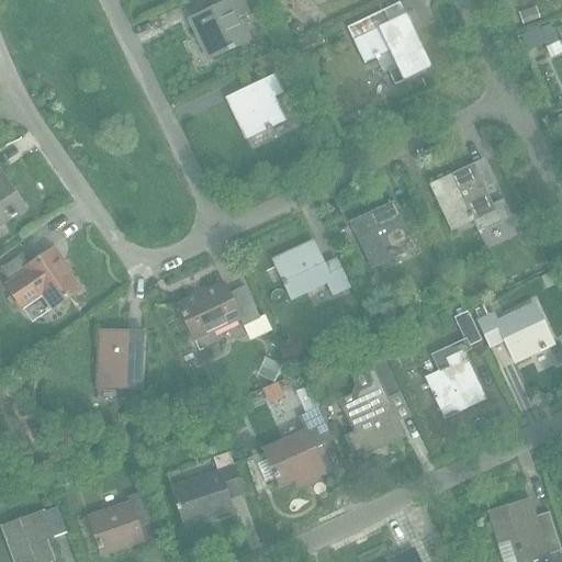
[(213,55),(246,38),(235,17),(246,11),(239,0),(212,0),(214,6),(188,19),(199,42),(204,38),(213,55)]
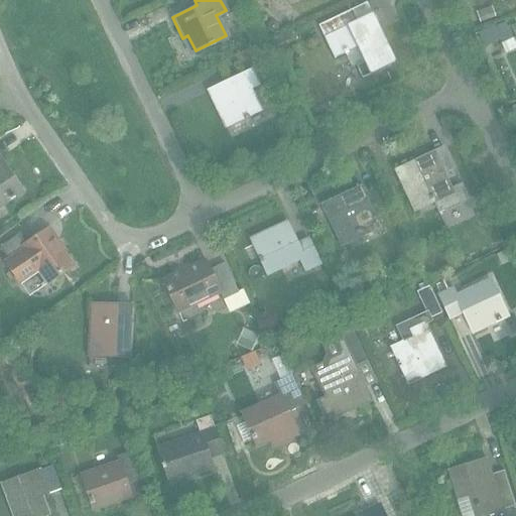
[(392,61),(387,49),(370,12),(355,19),(349,8),(316,23),(333,56),(354,46),(361,61),(367,75),(392,61)]
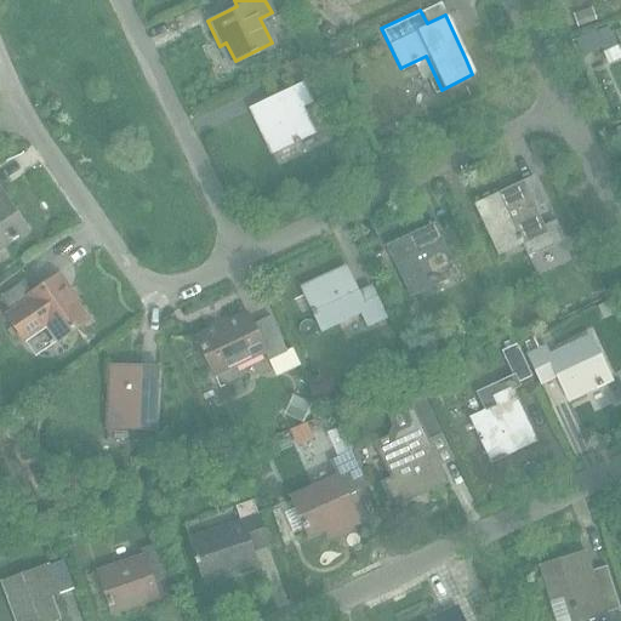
[(298,106),(309,101),(302,84),(249,108),(261,135),(268,131),(277,149),(312,132),(298,106)]
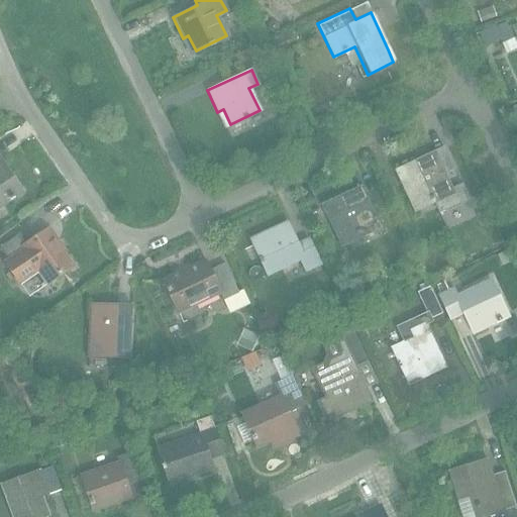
[(433,153),(396,172),(413,208),(432,199),(439,212),(467,199),(460,186),(450,190),(449,190),(441,172),(451,167),(443,149),(433,153)]
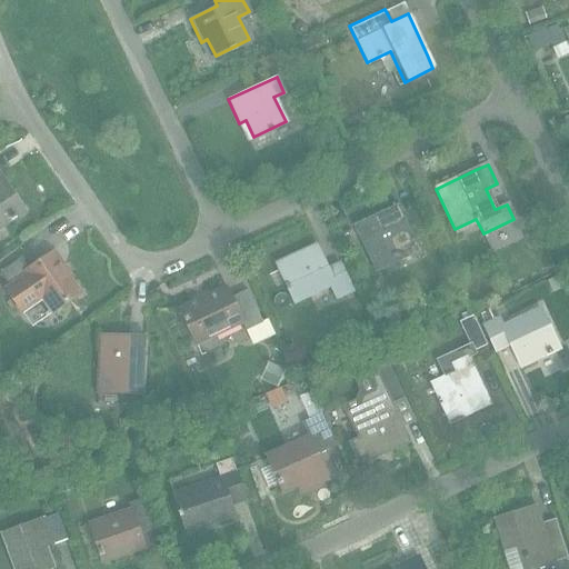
[(0,227),(26,210),(3,179),(0,180),(0,227)]
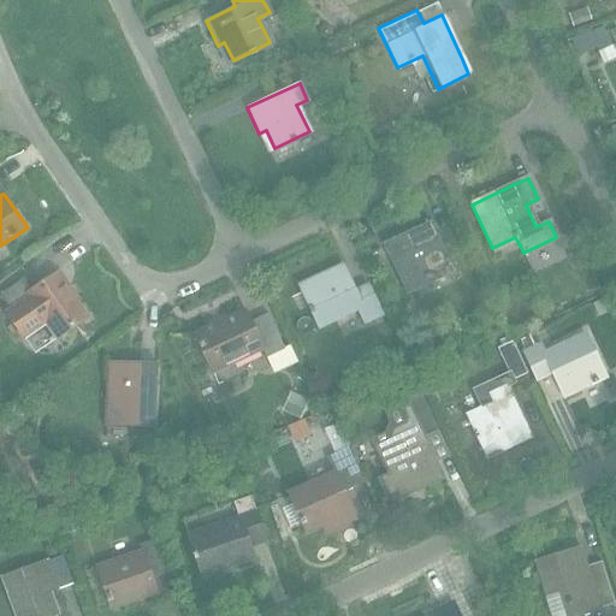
[(407,288),(449,267),(428,224),(386,244),(407,288)]
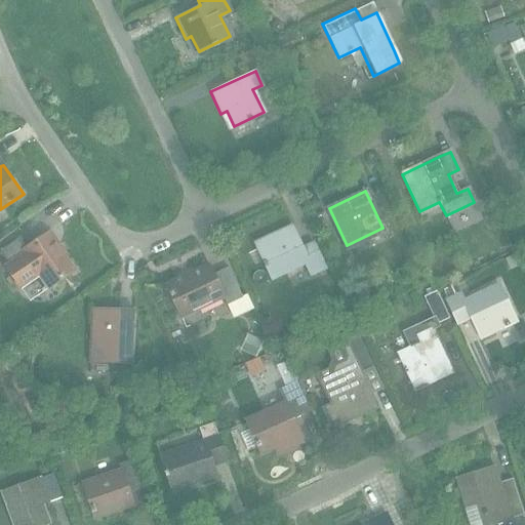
[(310,274),(325,267),(313,241),(303,246),(292,225),(270,236),(272,241),(256,248),(263,260),(261,261),(264,267),(266,266),(272,278),(304,263),(310,274)]
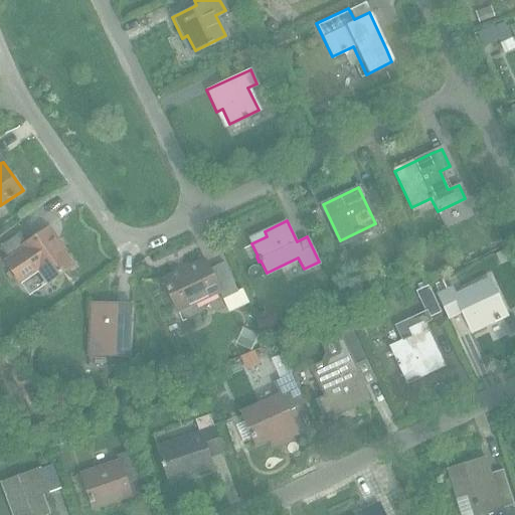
[(47,227),(26,242),(19,232),(0,245),(0,246),(8,258),(4,261),(19,283),(38,270),(47,284),(73,265),(64,251),(65,250),(57,237),(55,238),(47,227)]
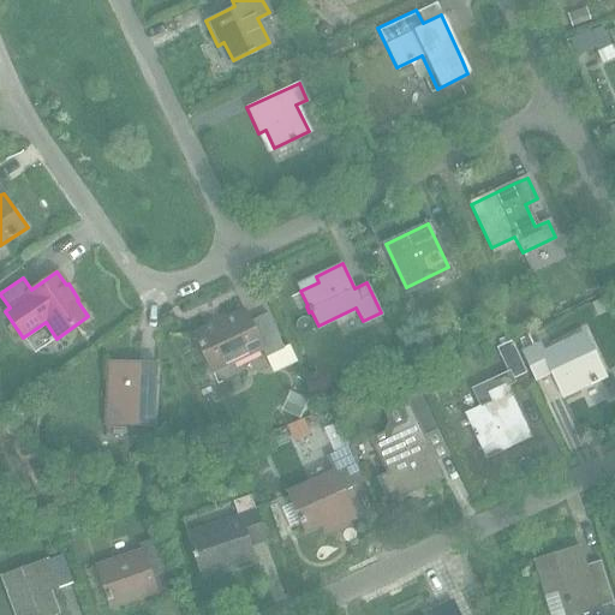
[(267,356),(286,346),(268,311),(250,321),(244,309),(195,333),(213,370),(262,346),(267,356)]
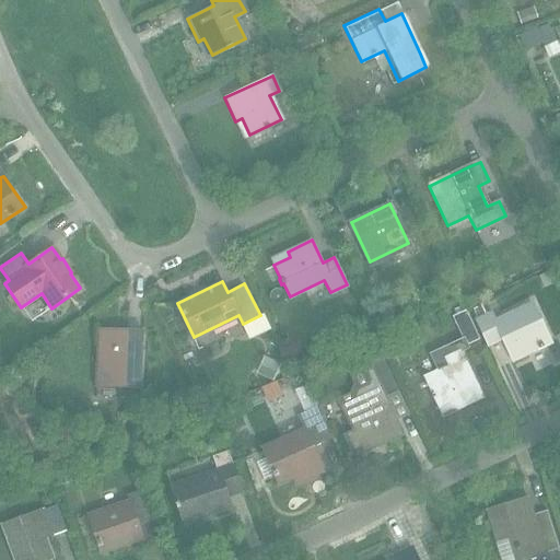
[(513,360),(547,345),(536,322),(540,319),(533,303),(496,319),(492,312),(477,318),(489,345),(503,338),(513,360)]
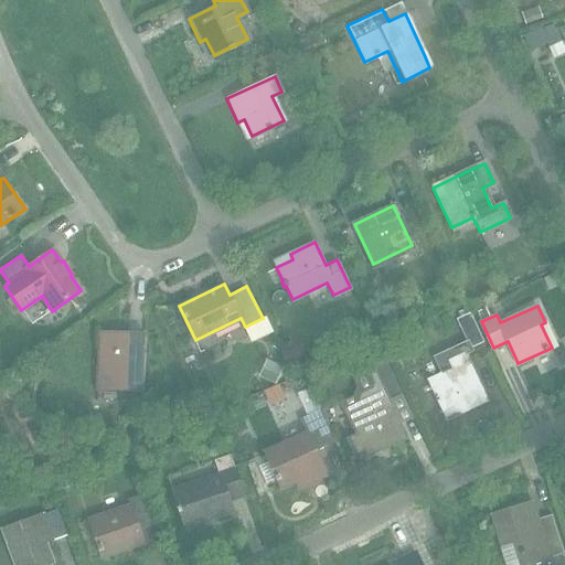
[(432,355),(439,373),(428,379),(445,414),(459,406),(462,412),(487,401),(465,353),(472,350),(470,345),(481,340),(468,311),(455,318),(465,341),(432,355)]
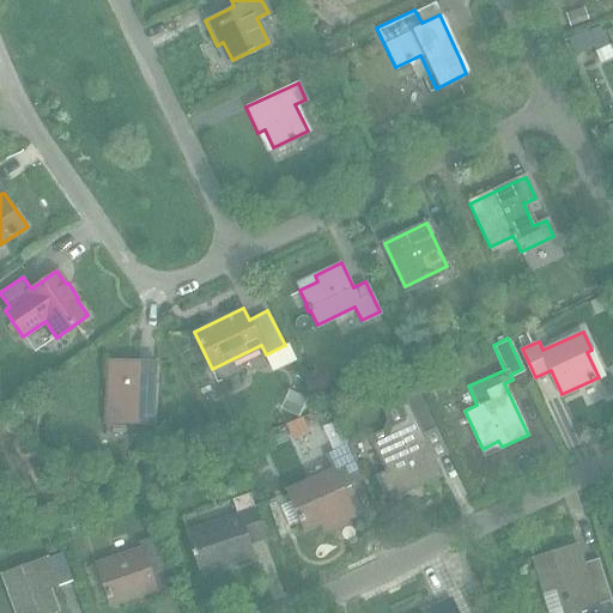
[(153,423),(156,362),(108,360),(105,408),(131,408),(131,423),(153,423)]
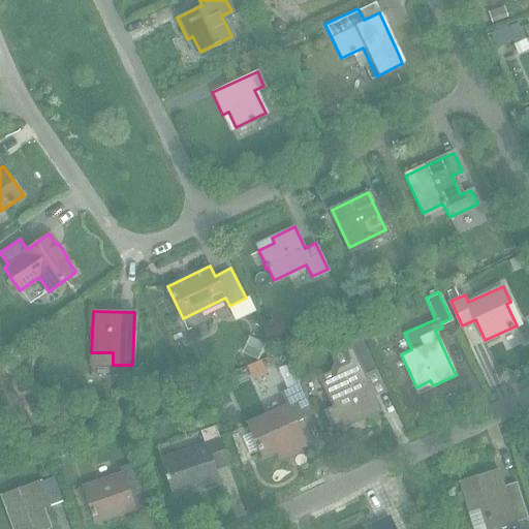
[(375,370),(361,339),(356,330),(340,337),(349,356),(348,363),(337,368),(335,375),(321,381),(340,422),(355,415),(358,421),(380,410),(364,375),(375,370)]
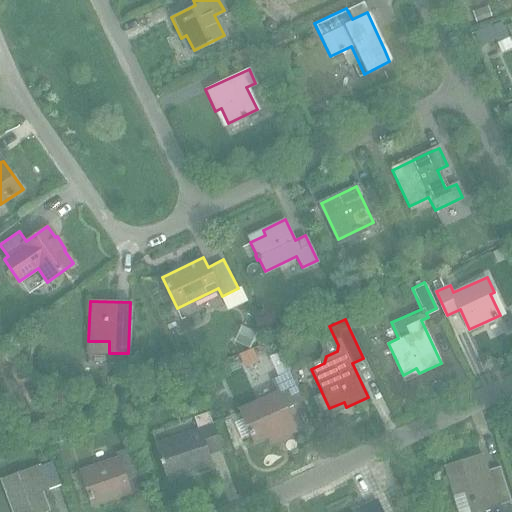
[(289,406),(303,400),(290,371),(276,377),(289,406)]
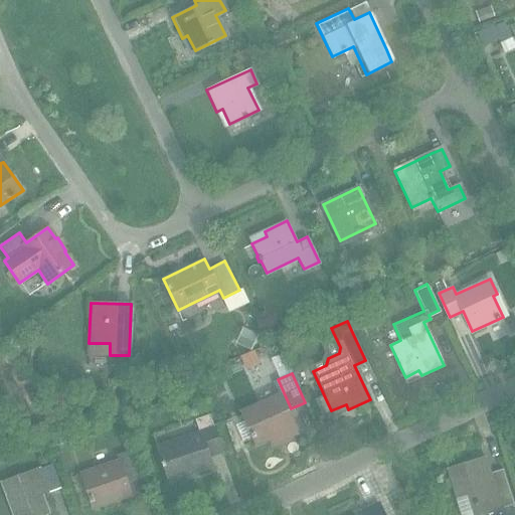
[(281,440),(297,432),(280,395),(241,412),(255,444),(278,434),(281,440)]
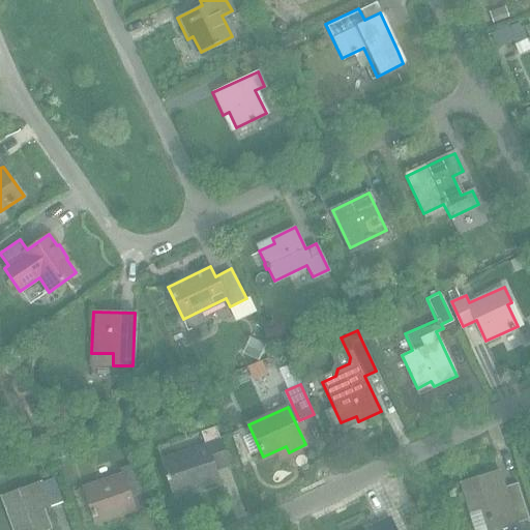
[(214,469),(228,464),(215,428),(201,433),(205,445),(162,460),(174,495),(218,480),(214,469)]
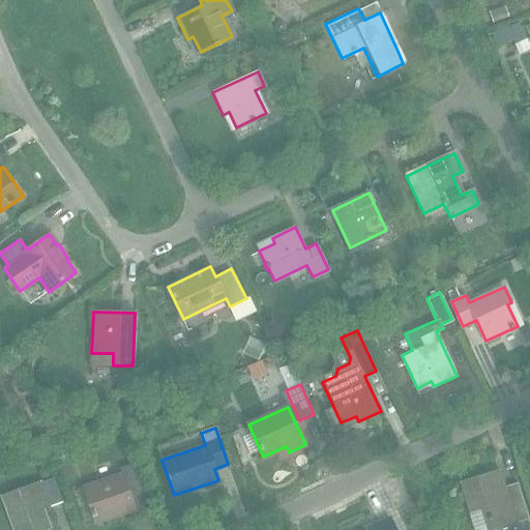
[(129,497),(142,493),(131,464),(118,469),(120,474),(82,488),(94,523),(135,509),(129,497)]
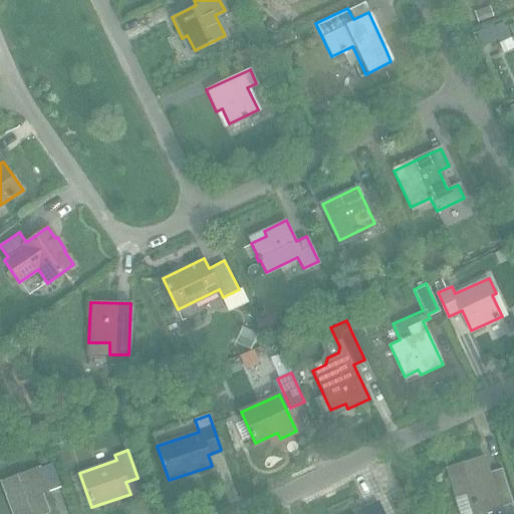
[(478,513),(512,503),(501,469),(489,472),(484,457),(447,469),(455,495),(471,491),(478,513)]
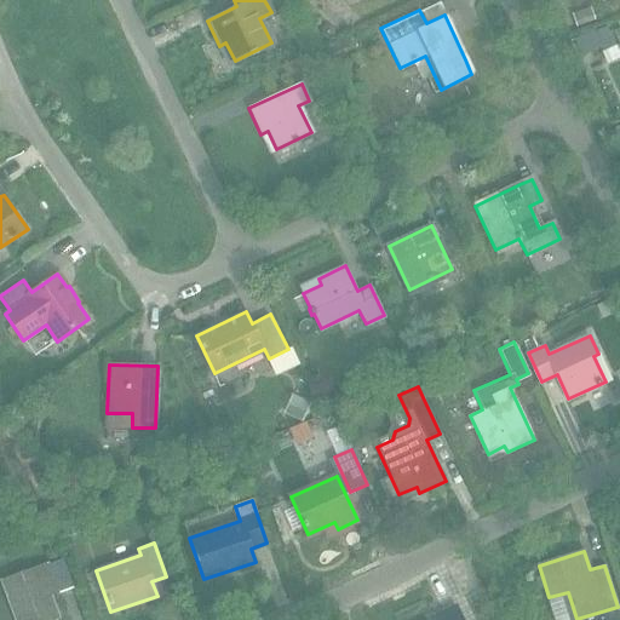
[(62,561),(47,566),(47,564),(0,581),(15,619),(56,619),(57,619),(50,597),(72,589),(62,561)]
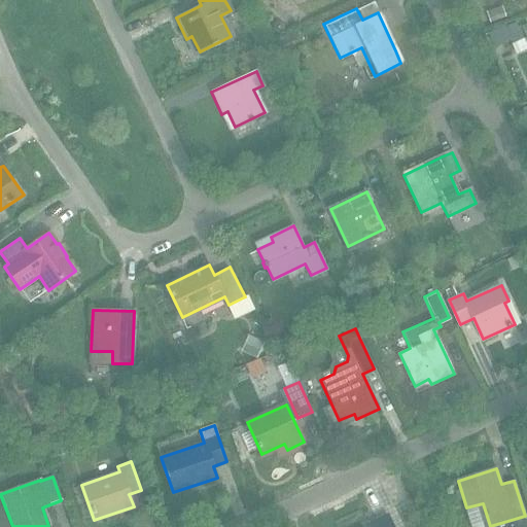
[(420,526),(412,508),(400,514),(406,526),(420,526)]
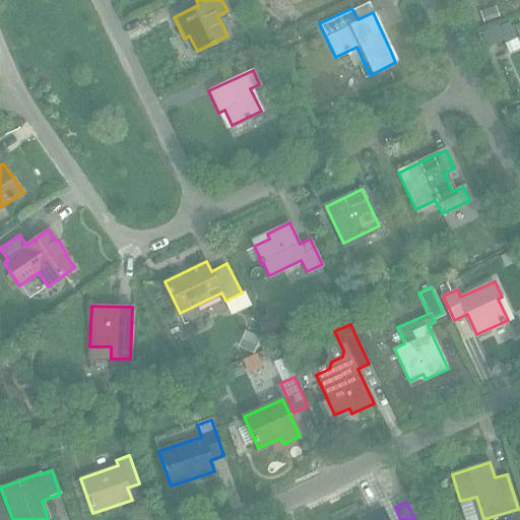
[(387,519),(382,508),(365,516),(367,519),(387,519)]
